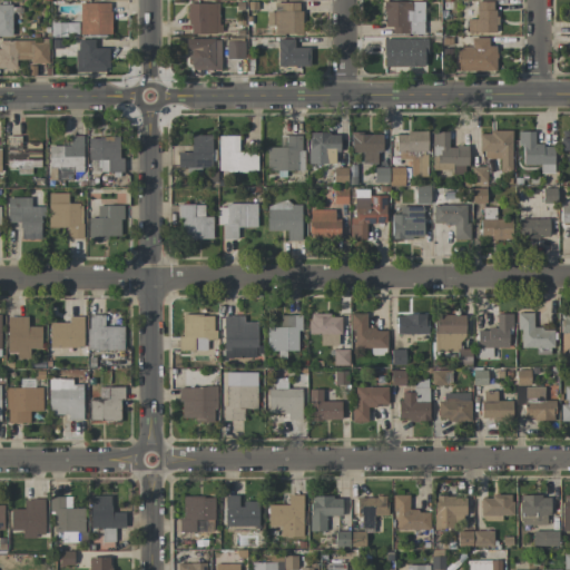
[(423,2),(383,1),(382,27),(392,27),(391,33),(423,35),(423,2)]
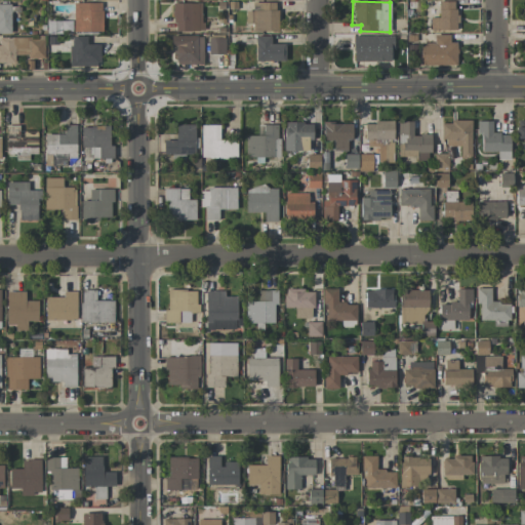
[(430,31),(456,30),(455,1),(437,1),(438,17),(430,17),(430,31)]
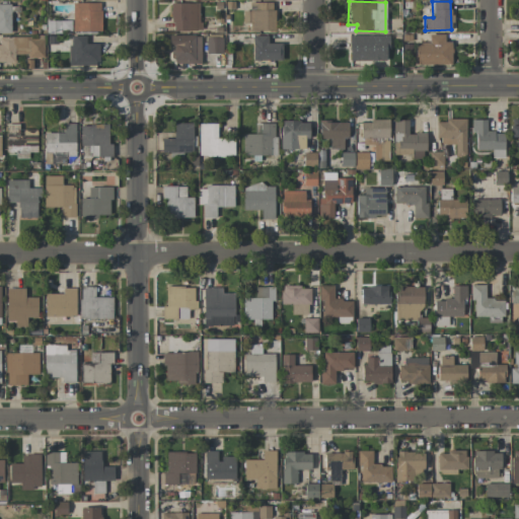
[(275,2),(249,2),(248,11),(244,11),(244,30),(274,30),(275,2)]
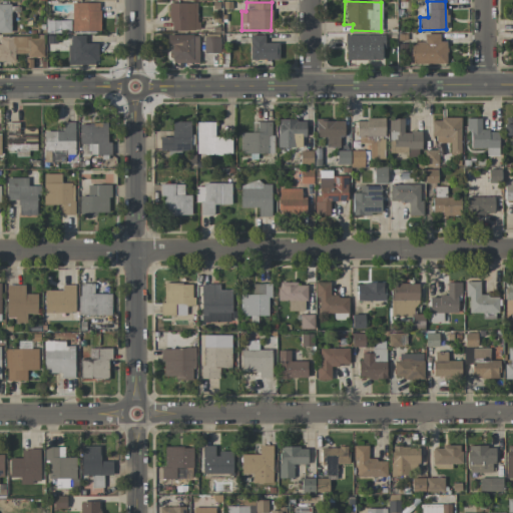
[(0,32),(10,33),(11,4),(0,3),(0,32)]
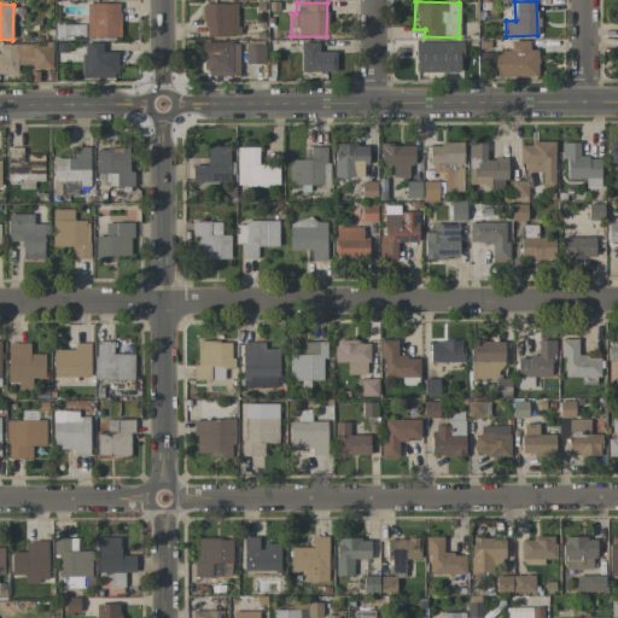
[(120,38),(121,4),(86,4),(85,38),(120,38)]
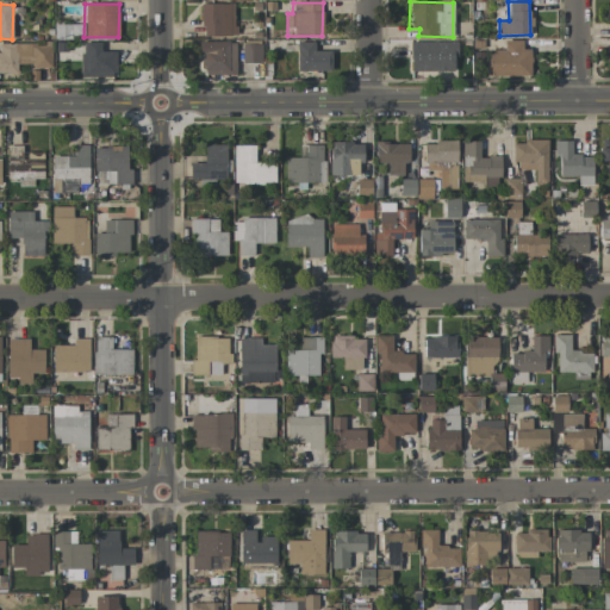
[(235,4),(199,4),(199,36),(235,36),(235,4)]
